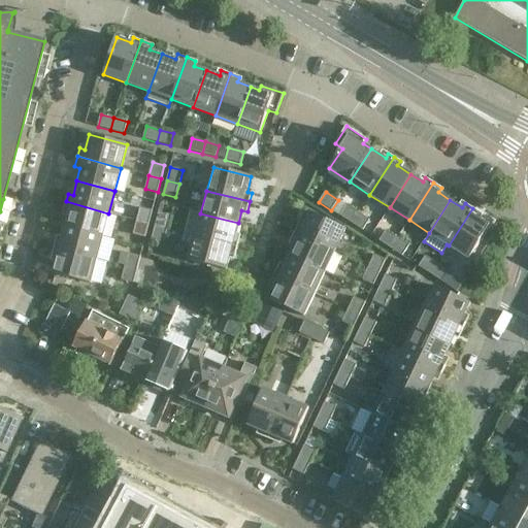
[(65,226),(103,236),(108,213),(66,201),(63,211),(68,213),(65,226)]
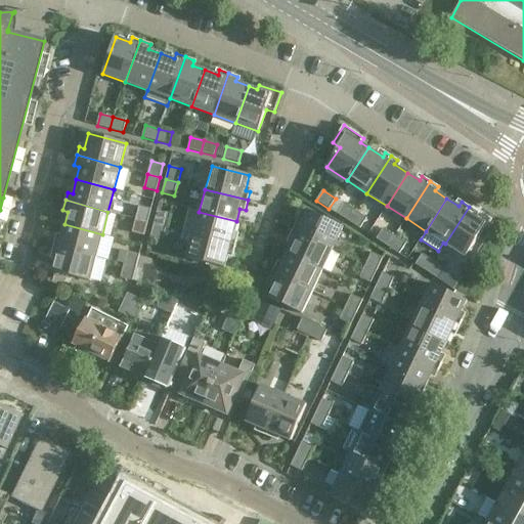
[(349,221),(355,211),(344,204),(337,214),(349,221)]
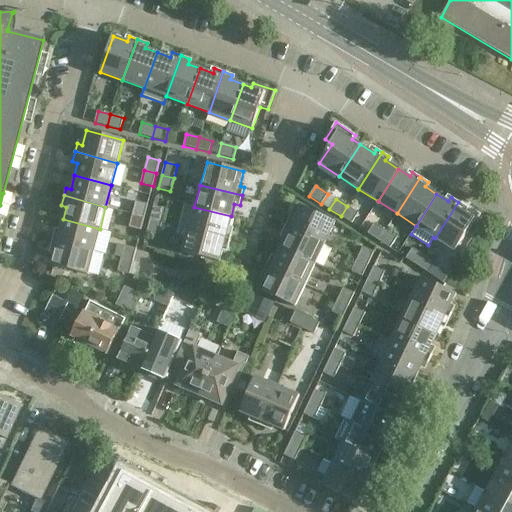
[(133,214),(144,218),(148,205),(136,202),(133,214)]
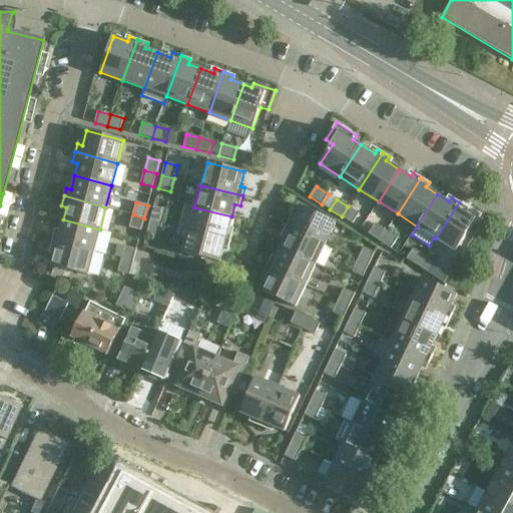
[(459,202),(436,238),(456,251),(477,219),(464,211),(467,207),(459,202)]
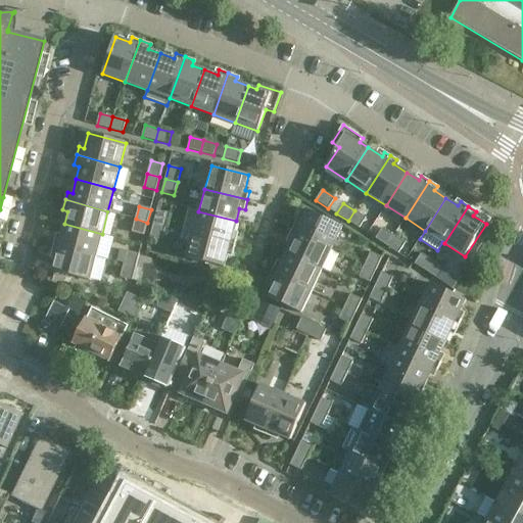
[(153,224),(165,227),(170,214),(157,210),(153,224)]
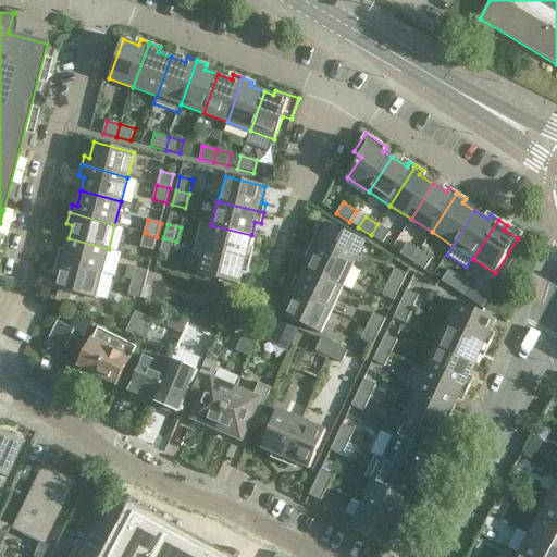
[(311,245),(354,265),(364,242),(327,224),(321,238),(316,236),(311,245)]
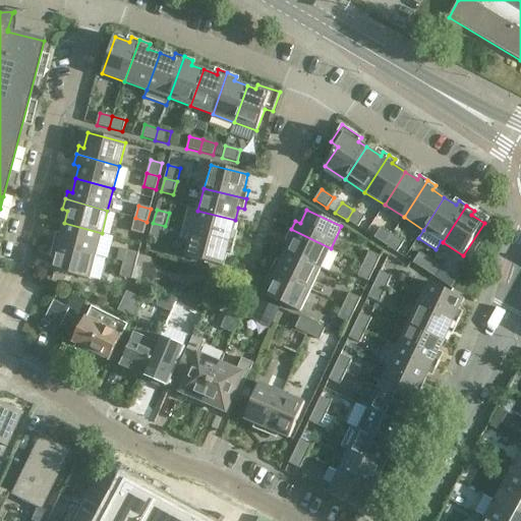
[(353,210),(347,220),(358,228),(365,217),(353,210)]
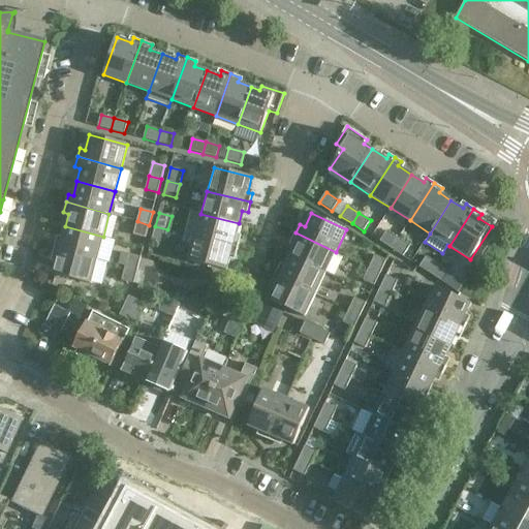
[(194,237),(239,247),(241,239),(236,238),(239,223),(200,214),(194,237)]
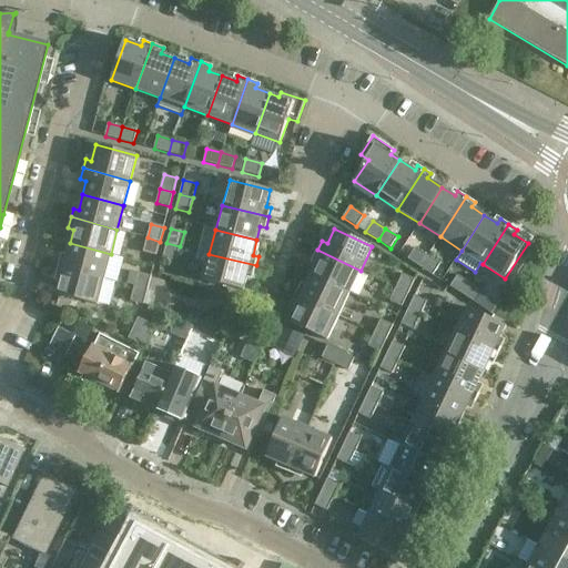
[(160,242),(148,237),(143,252),(156,255),(160,242)]
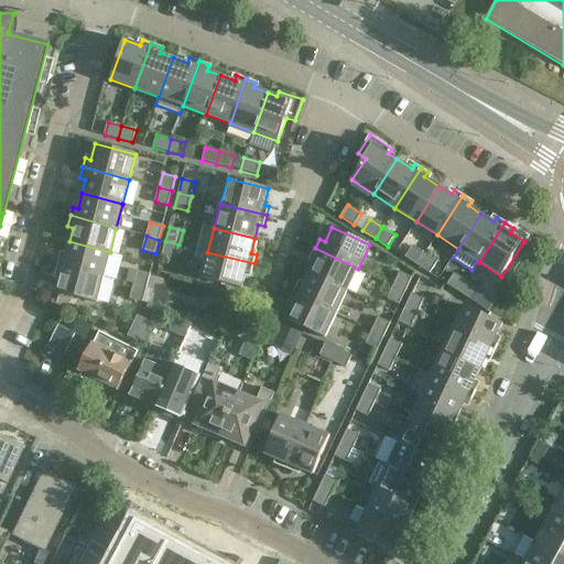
[(57,264),(104,277),(110,252),(69,241),(65,257),(60,256),(57,264)]
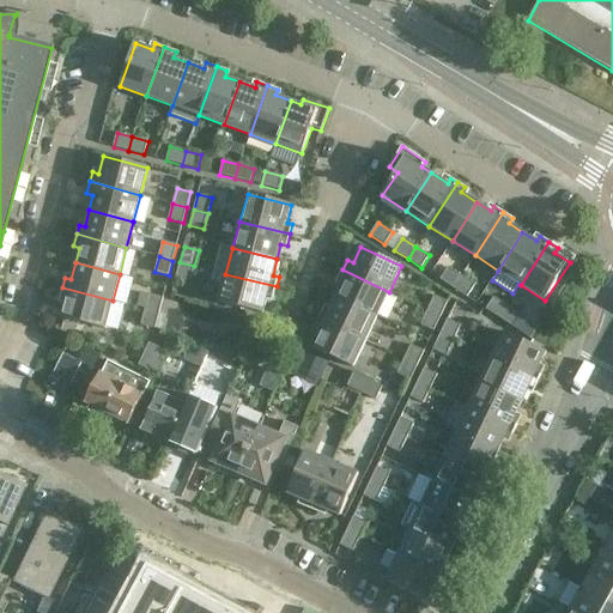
[(194,266),(180,262),(176,278),(190,281),(194,266)]
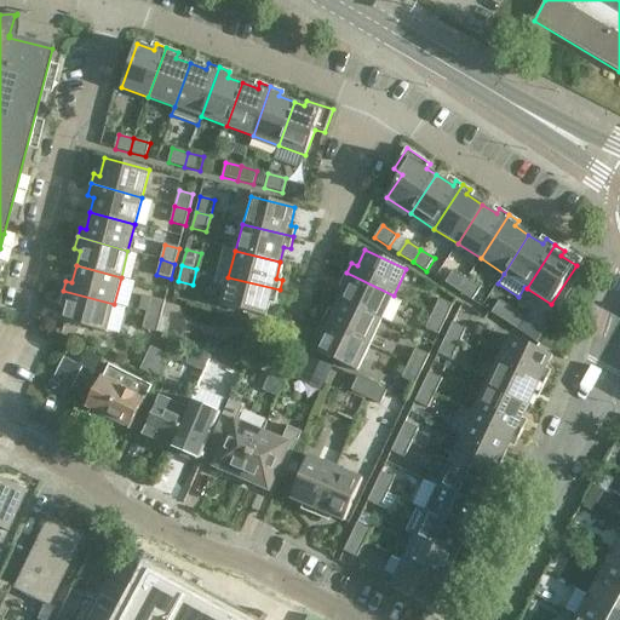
[(459,292),(468,280),(453,271),(446,283),(459,292)]
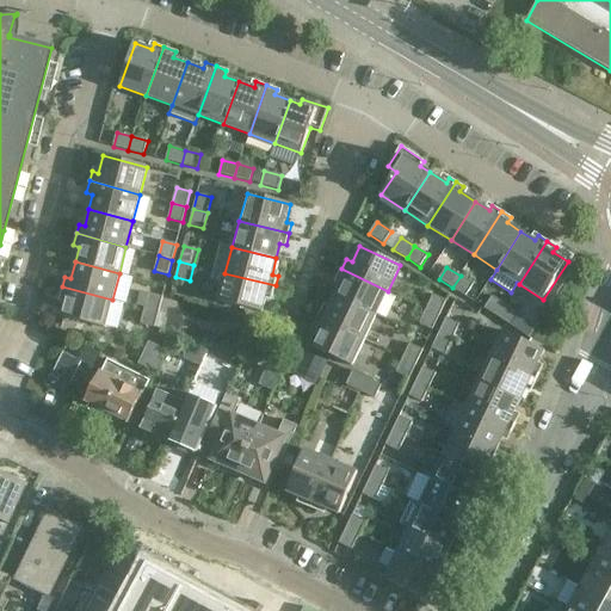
[(335,296),(376,315),(388,291),(341,269),(337,278),(343,281),(335,296)]
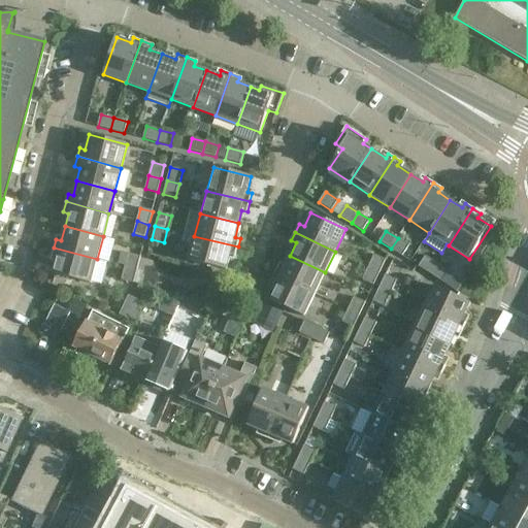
[(188,261),(227,270),(230,256),(235,257),(238,246),(194,236),(188,261)]
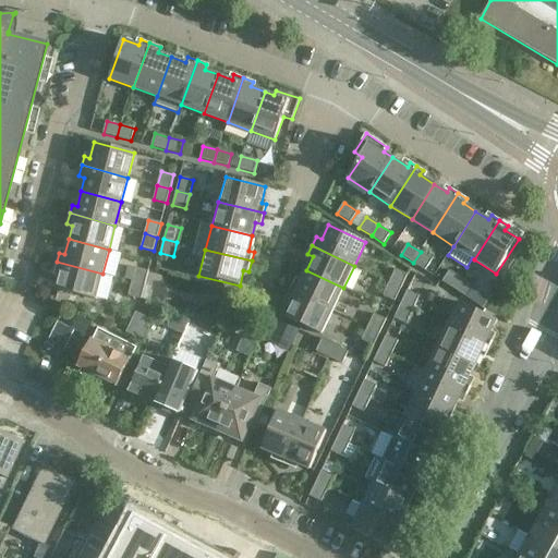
[(421,252),(413,263),(425,270),(433,259),(421,252)]
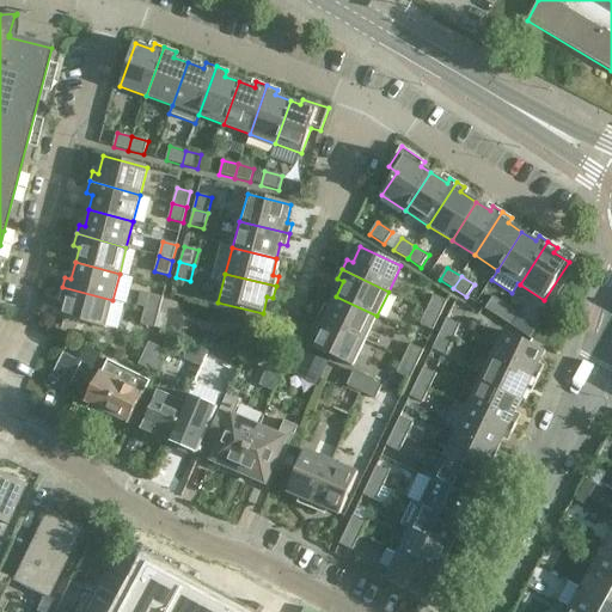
[(112,300),(62,287),(59,299),(65,300),(61,317),(105,329),(112,300)]
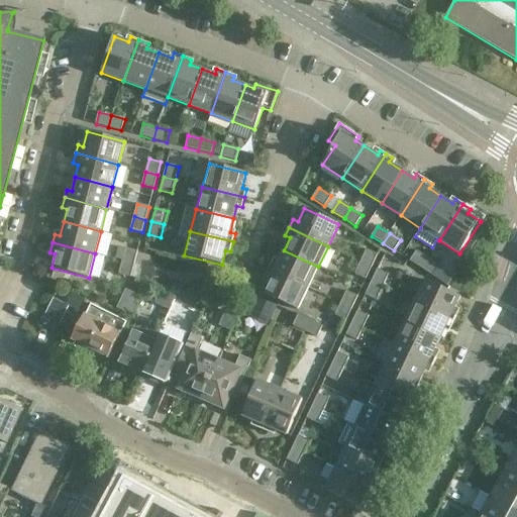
[(122,261),(134,264),(137,251),(125,248),(122,261)]
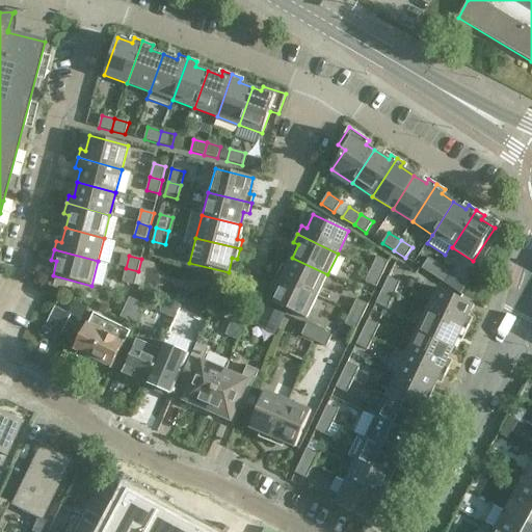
[(371,269),(382,274),(389,262),(377,257),(371,269)]
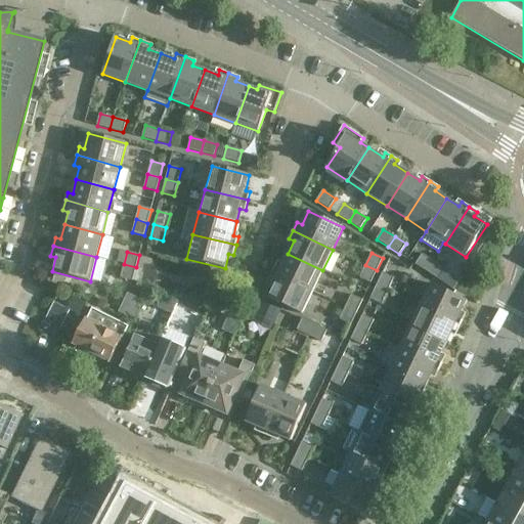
[(272,272),(312,292),(322,270),(288,254),(281,266),(276,264),(272,272)]
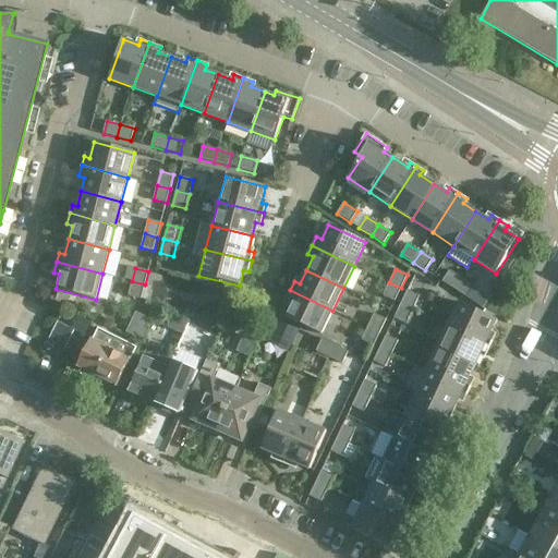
[(456,290),(462,278),(449,270),(443,281),(456,290)]
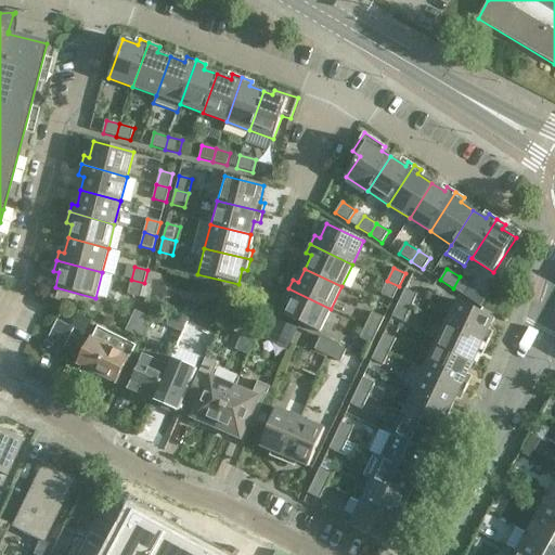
[(472,285),(461,278),(460,276),(453,288),(465,296),(472,285)]
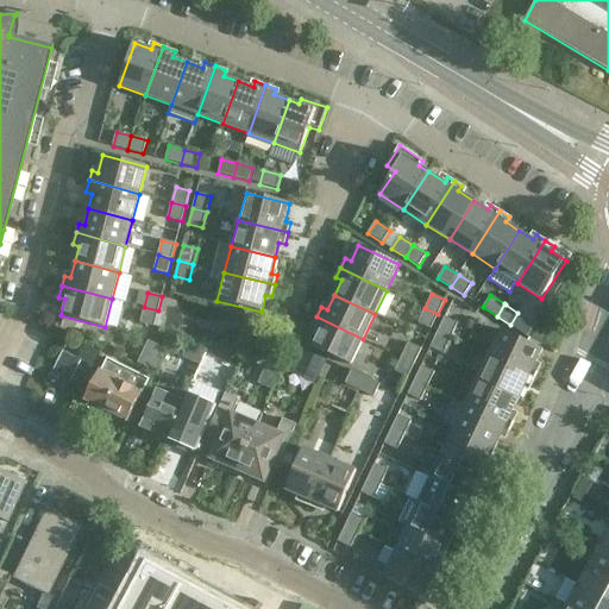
[(158,311),(144,307),(140,324),(155,327),(158,311)]
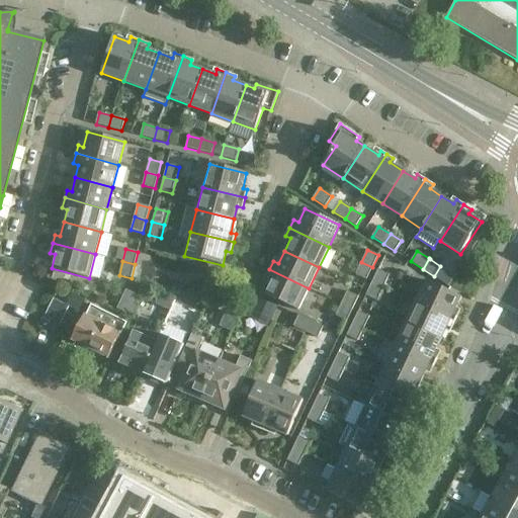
[(372,267),(361,262),(356,274),(367,279),(372,267)]
